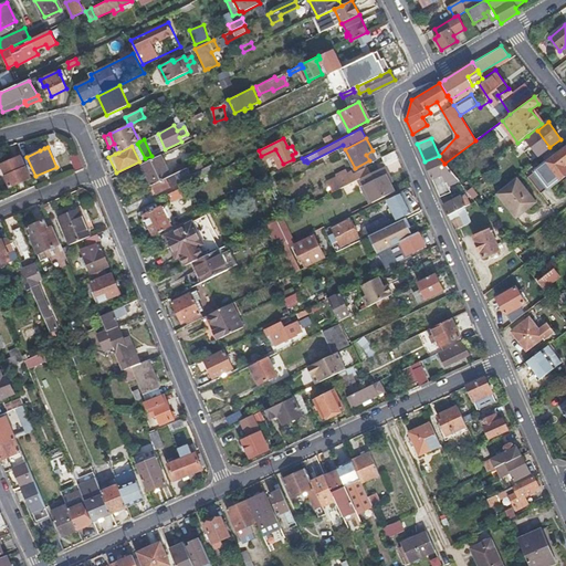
[(565,164),(565,147),(562,152),(546,163),(559,179),(565,174),(565,169),(564,167),(565,164)]
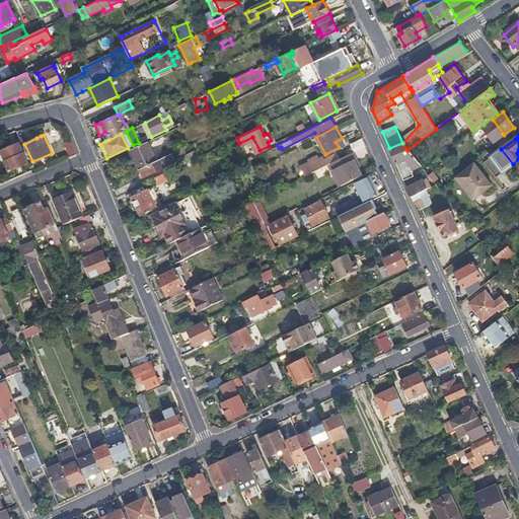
[(354,152),(365,146),(362,139),(351,144),(354,152)]
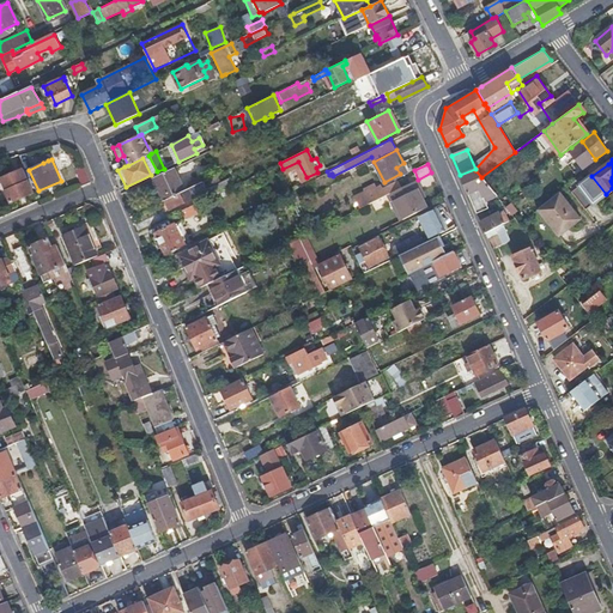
[(76,170),(83,186),(91,182),(84,167),(76,170)]
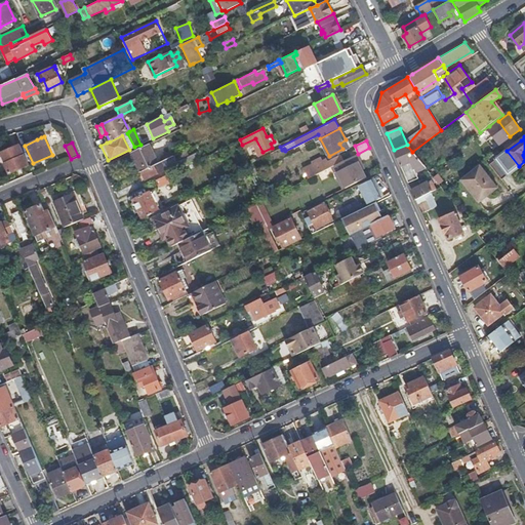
[(158,163),(149,144),(130,152),(140,172),(142,171),(158,163)]
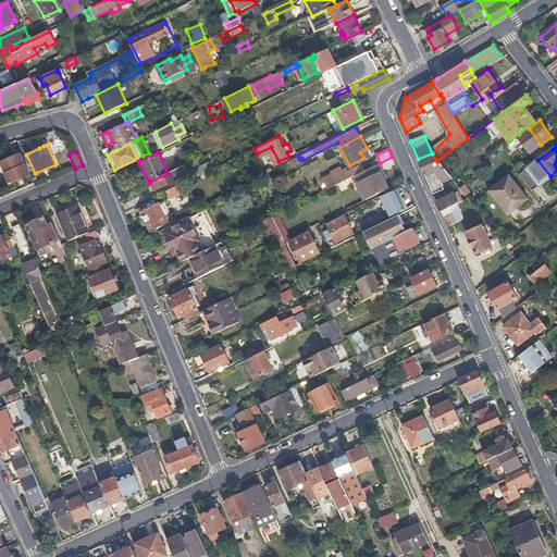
[(10,184),(32,175),(22,153),(1,162),(7,173),(5,173),(10,184)]
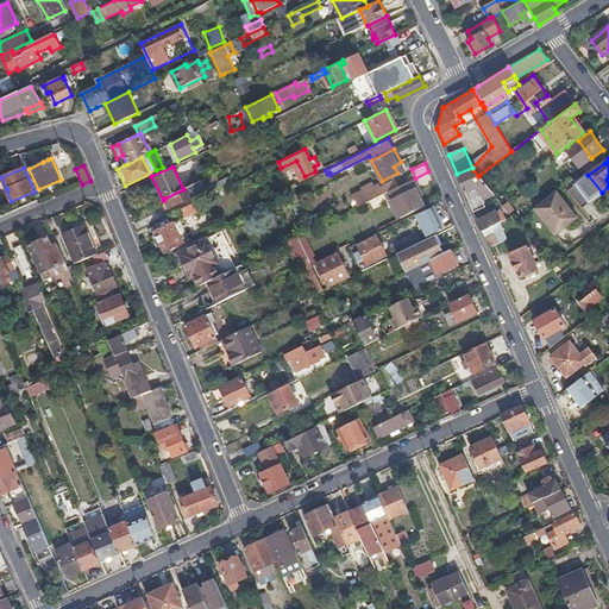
[(472,209),(473,212),(487,207),(481,195),(490,192),(478,176),(472,169),(472,168),(457,174),(472,209)]
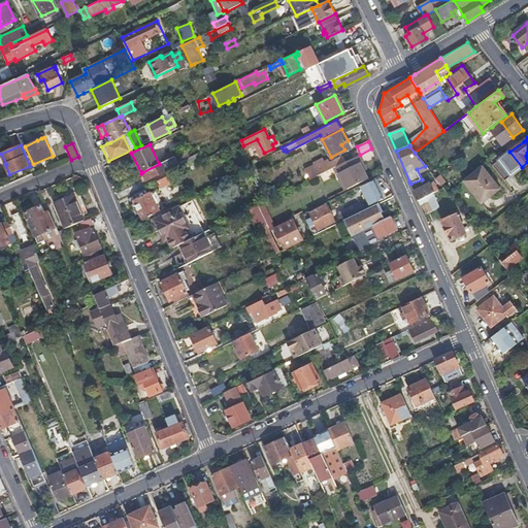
[(507,154),(503,149),(497,154),(501,159),(507,154)]
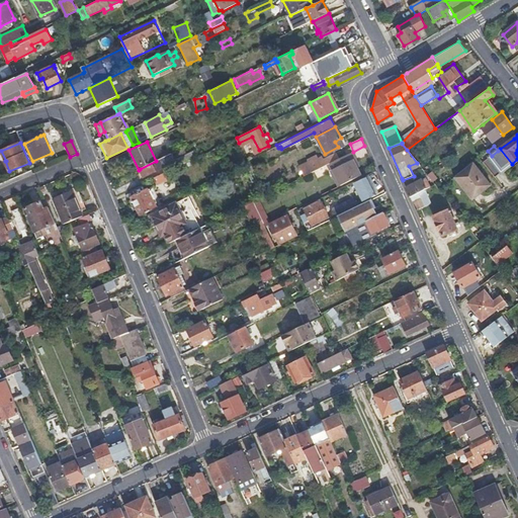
[(182,153),(180,149),(171,154),(173,158),(182,153)]
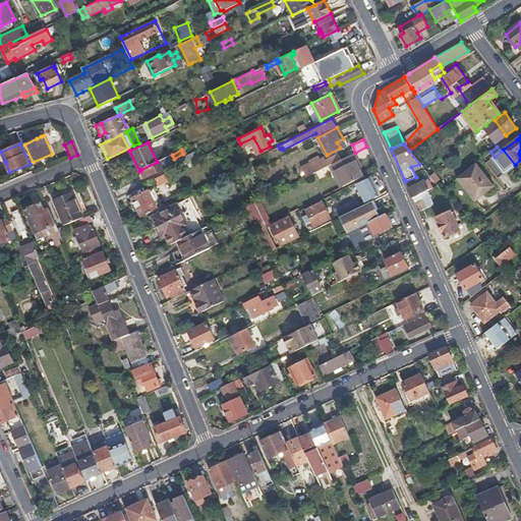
[(181,158),(184,164),(197,158),(193,152),(181,158)]
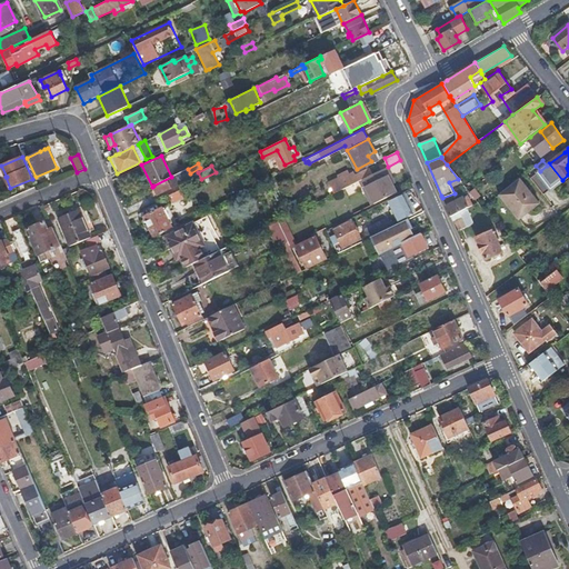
[(359,180),(361,179),(373,173),(369,167),(317,193),(320,199),(359,180)]
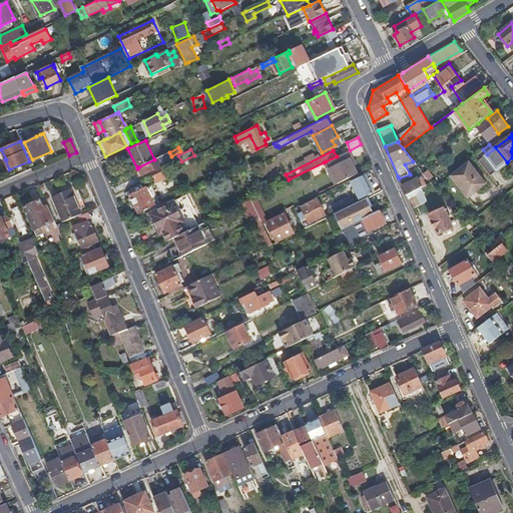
[(355,163),(348,150),(346,151),(353,164),(355,163)]
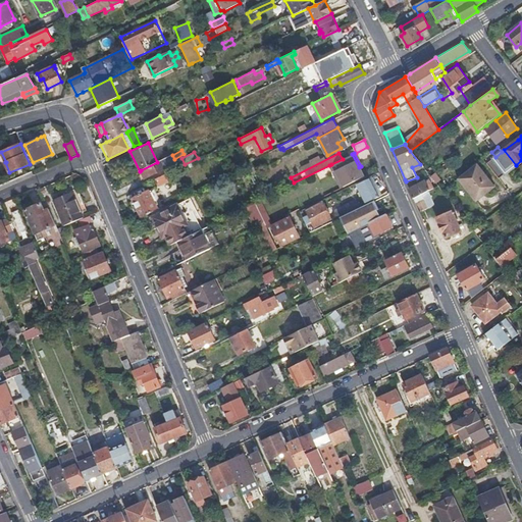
[(343,187),(363,177),(359,167),(352,154),(343,159),(331,164),(343,187)]
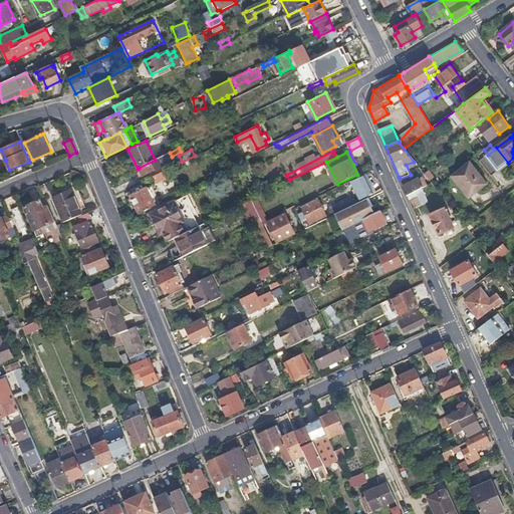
[(155,160),(139,168),(142,176),(171,162),(168,154),(162,157),(155,160)]
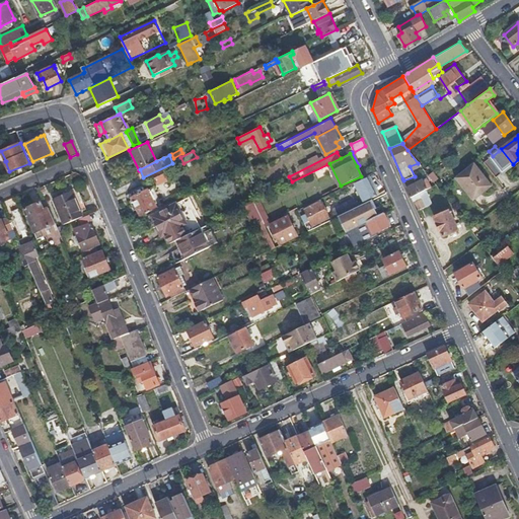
[(254,168),(249,159),(244,162),(249,172),(255,169),(254,168)]
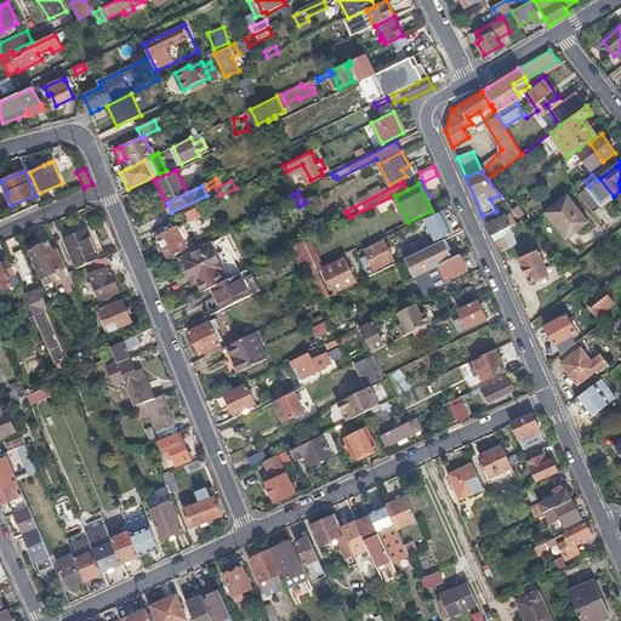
[(404,223),(408,222),(394,195),(392,197),(404,223)]
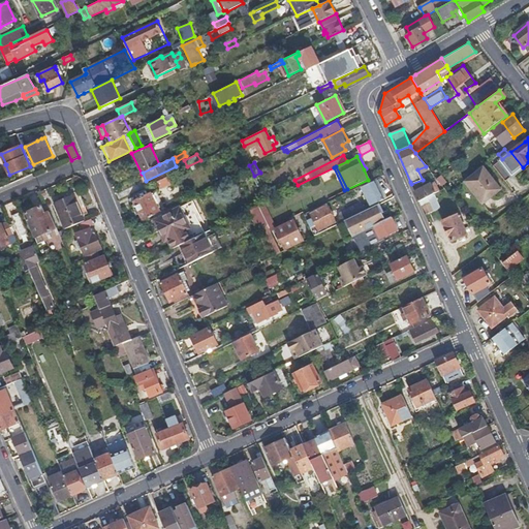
[(502,189),(484,166),(465,181),(484,205),(502,189)]
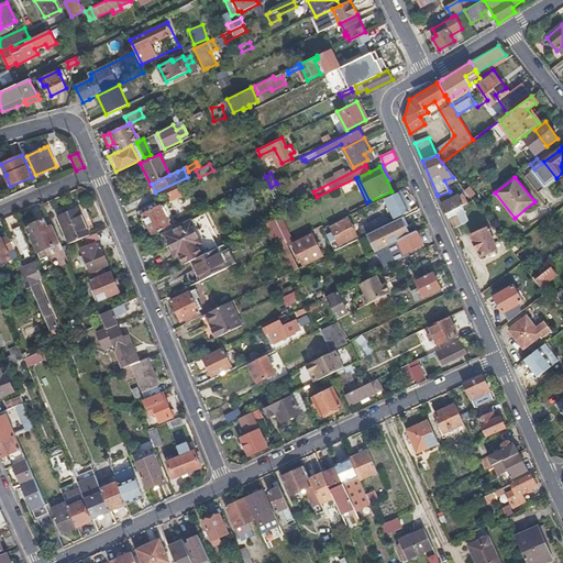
[(185,185),(167,194),(170,199),(188,190),(185,185)]
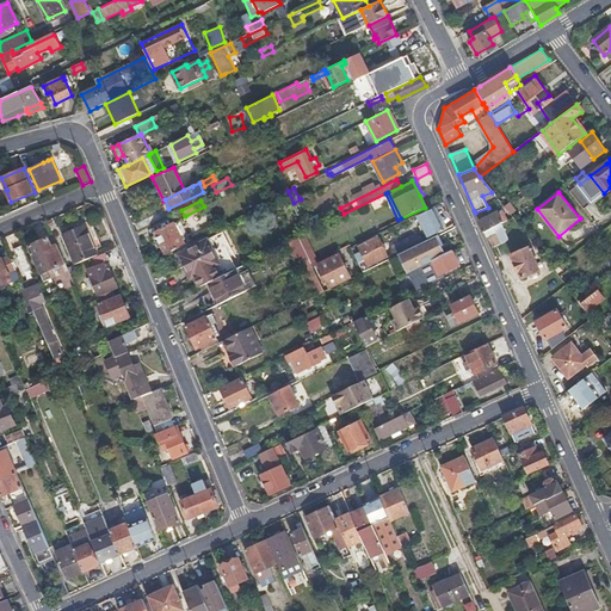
[(433,209),(414,217),(418,224),(415,226),(421,239),(425,238),(425,239),(443,230),(433,209)]
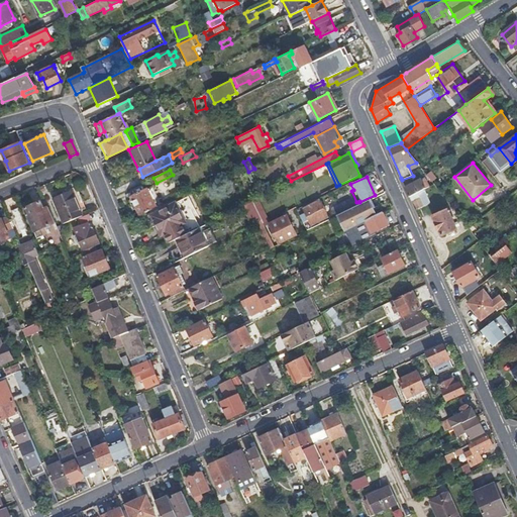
[(405,188),(409,197),(429,187),(426,182),(422,183),(421,181),(405,188)]
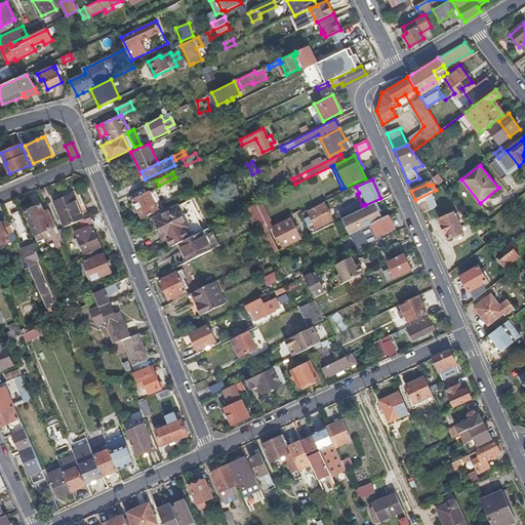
[(137,210),(143,218),(159,210),(150,192),(132,201),(131,204),(135,211),(137,210)]
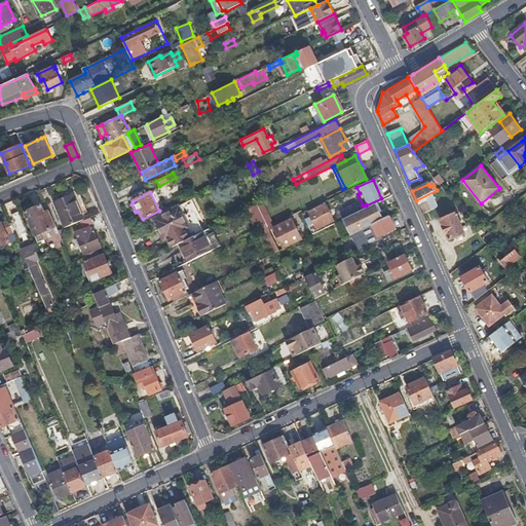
[(79,222),(83,220),(72,194),(53,201),(64,228),(79,222)]
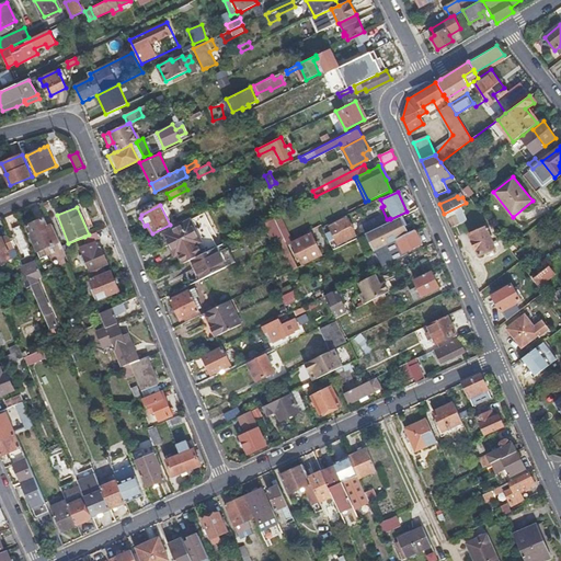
[(179,253),(183,263),(191,260),(216,247),(209,231),(213,230),(204,213),(164,233),(175,255),(179,253)]
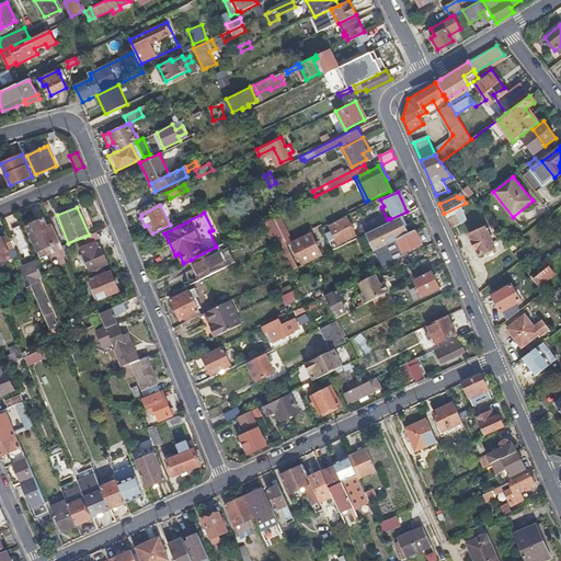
[(274,217),(284,240),(292,237),(281,215),(274,217)]
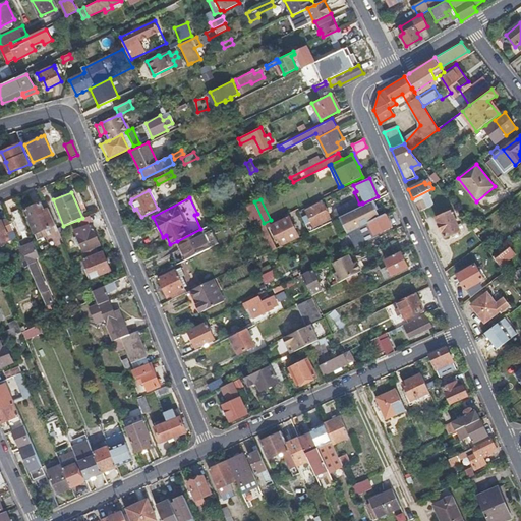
[(353,211),(360,208),(356,199),(342,207),(343,210),(336,214),(338,219),(340,218),(353,211)]
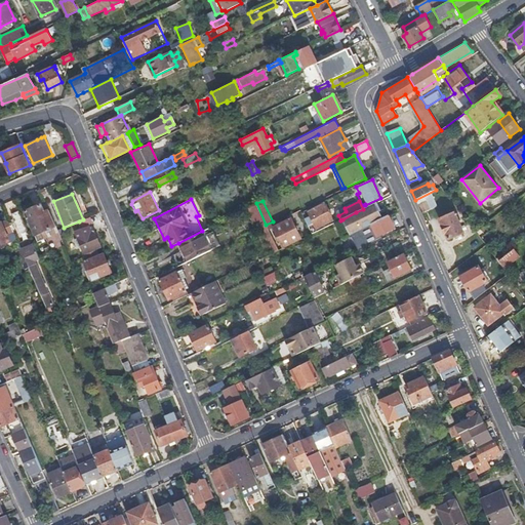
[(261,227),(266,225),(256,203),(246,208),(256,230),(261,227)]
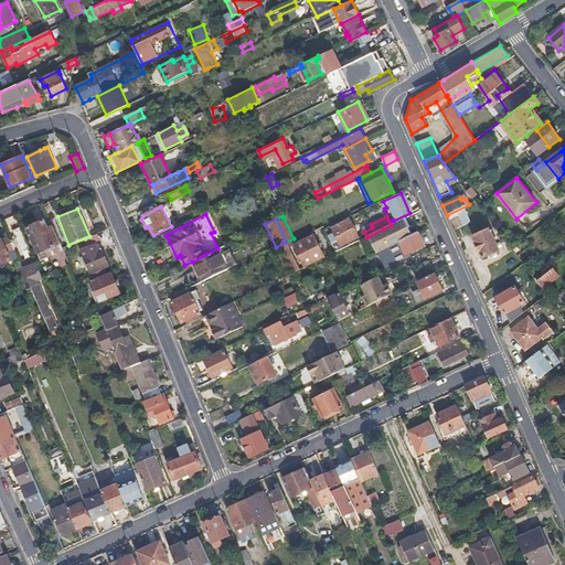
[(350,219),(331,227),(341,246),(359,237),(350,219)]
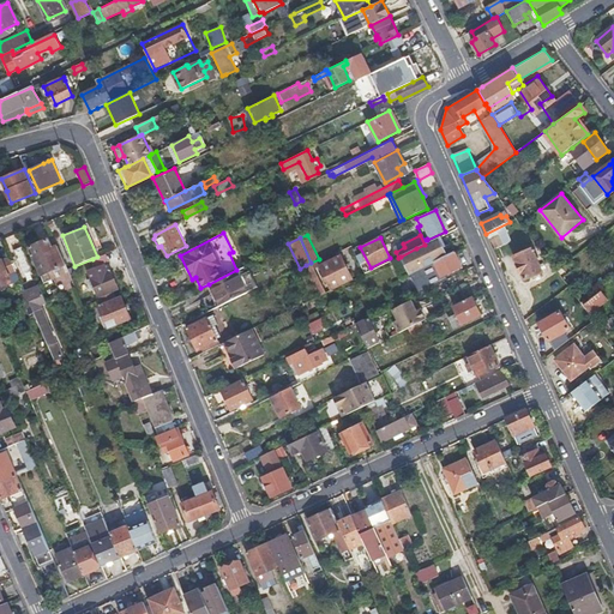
[(449,257),(439,238),(425,245),(416,248),(401,257),(410,275),(420,270),(423,268),(431,265),(449,257)]
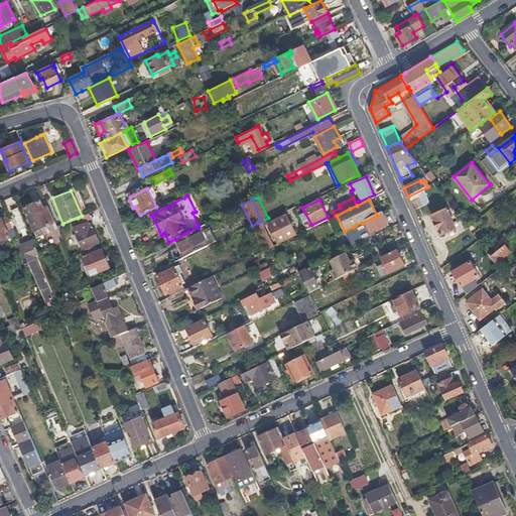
[(40,201),(32,205),(43,232),(45,231),(43,226),(53,222),(46,206),(42,208),(40,201)]
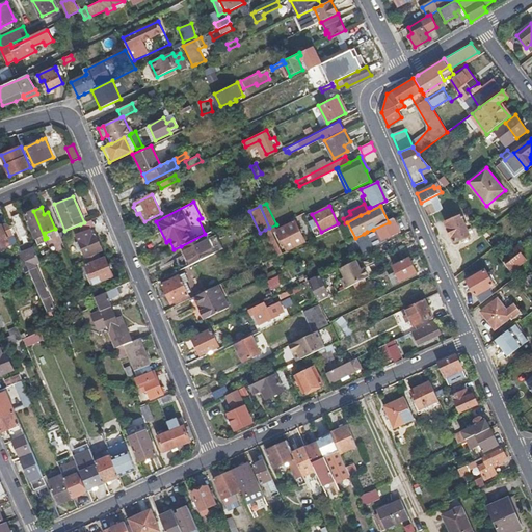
[(45,239),(33,211),(32,211),(30,209),(24,211),(25,214),(24,214),(38,247),(47,244),(45,239)]
